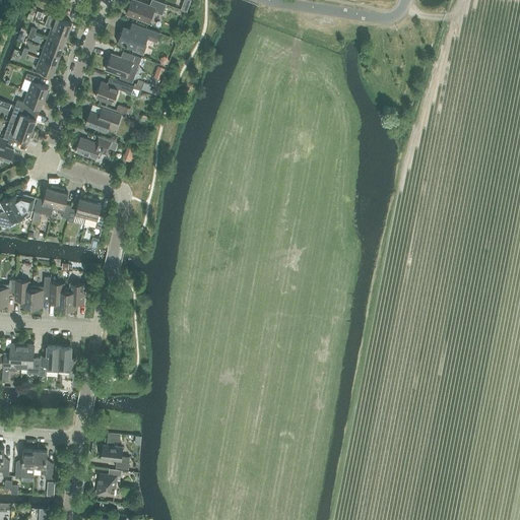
[(151,0),(149,5),(136,0),(131,0),(126,14),(149,22),(153,11),(163,14),(167,4),(155,0),(151,0)]
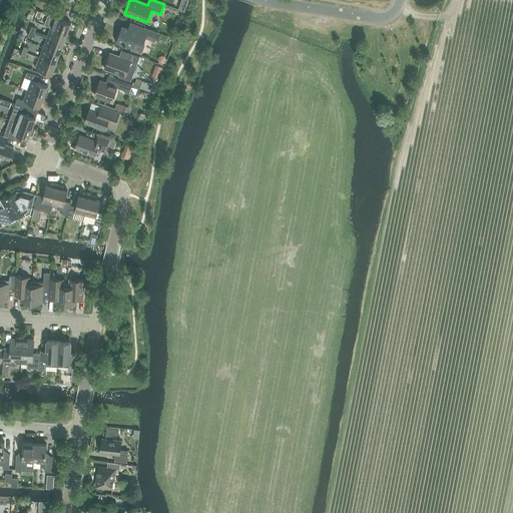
[(50,27),(67,33),(71,23),(54,17),(50,27)]
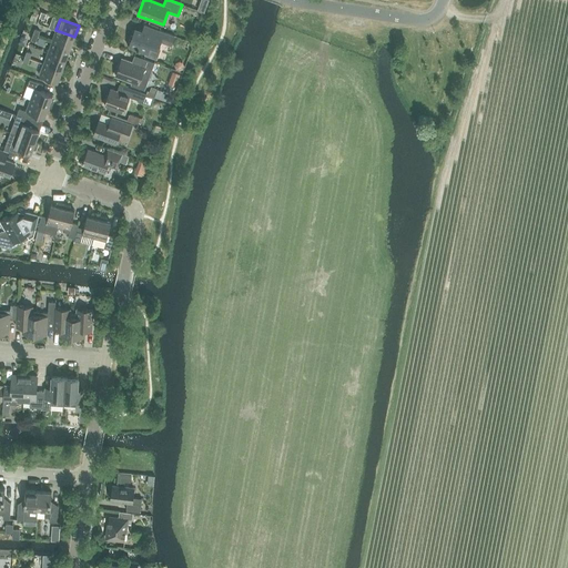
[(174,37),(145,24),(142,31),(135,29),(129,46),(148,53),(150,46),(158,49),(161,41),(171,46),(174,37)]
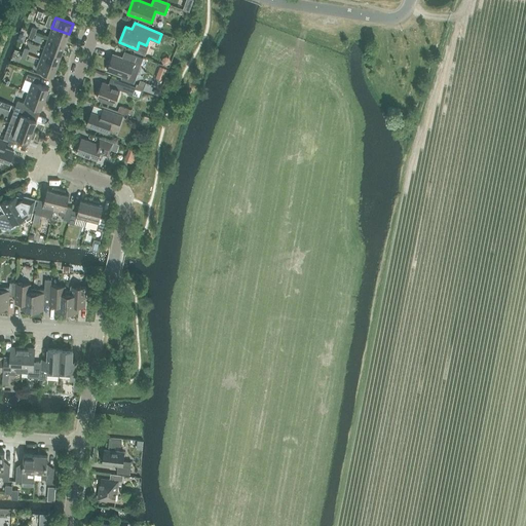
[(65,44),(69,34),(51,28),(48,38),(65,44)]
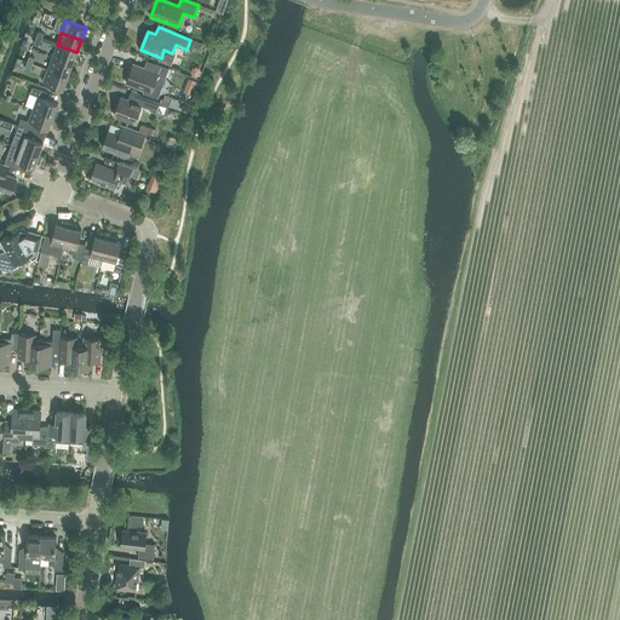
[(73,64),(76,52),(57,45),(52,57),(73,64)]
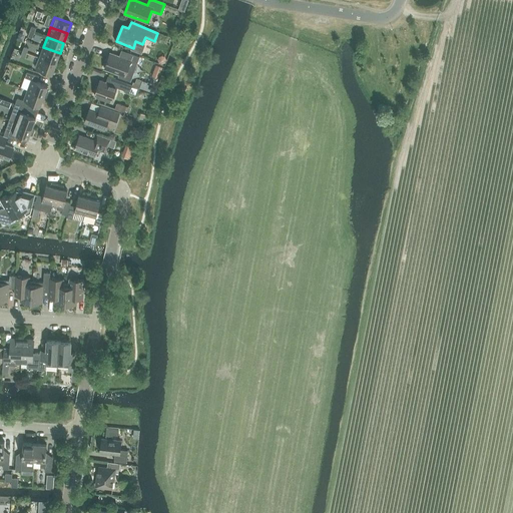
[(56,63),(60,53),(43,47),(39,57),(56,63)]
